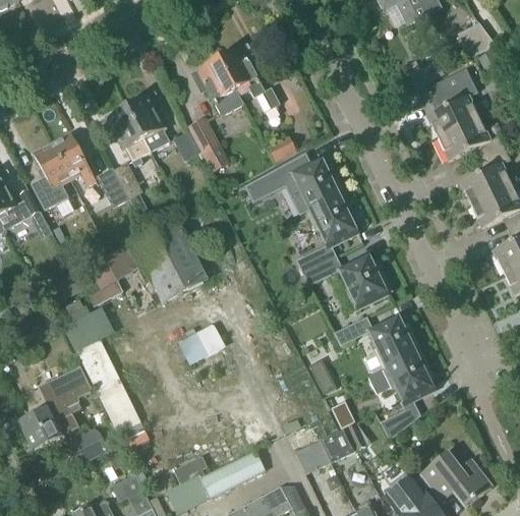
[(0,0),(0,9),(1,10),(8,6),(8,3),(13,0),(0,0)]
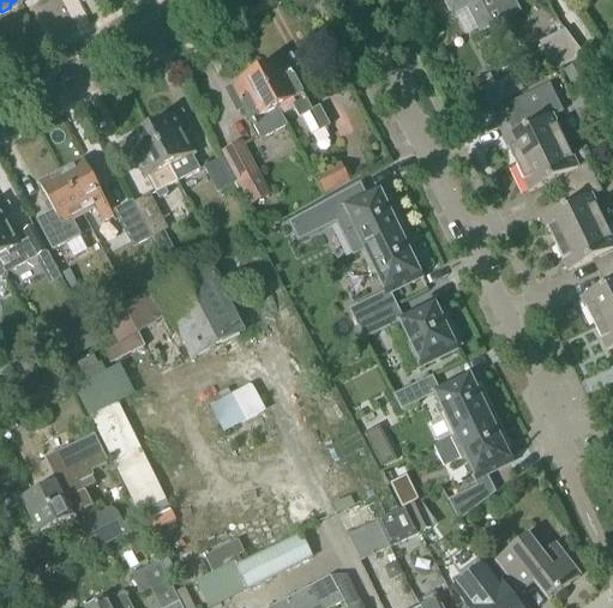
[(445,0),(449,8),(454,10),(456,13),(469,6),(480,29),(491,24),(493,23),(481,0),(445,0)]
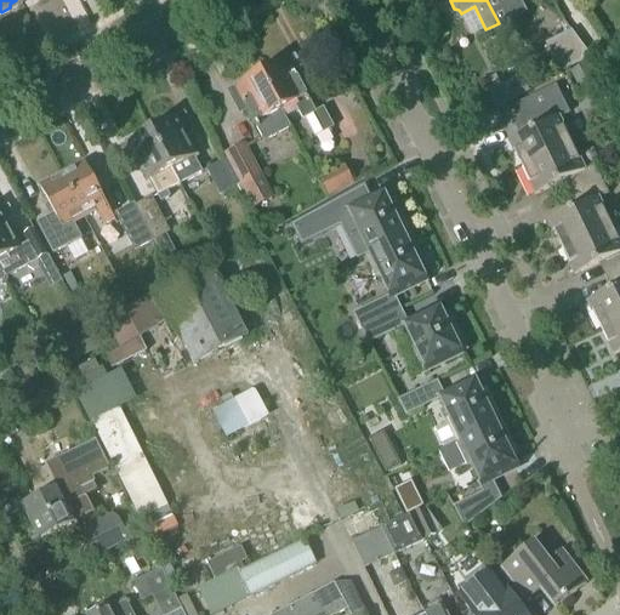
[(487,0),(499,23),(511,17),(502,0),(487,0)]
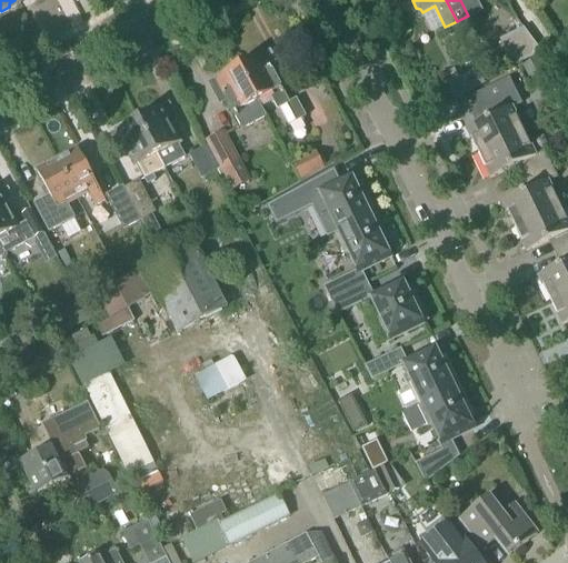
[(500,37),(515,63),(542,49),(525,24),(500,37)]
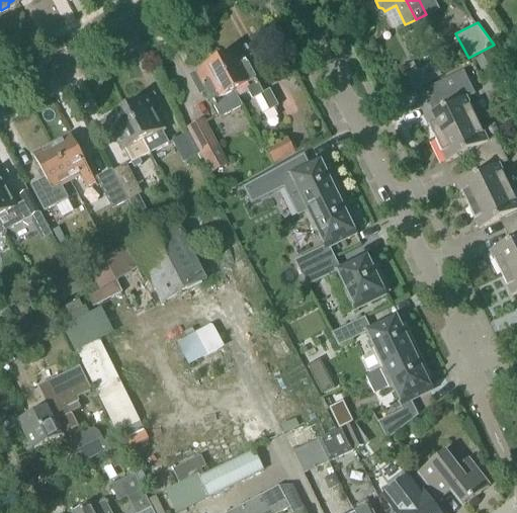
[(221,58),(219,59),(243,104),(239,96),(250,91),(254,98),(256,97),(264,112),(279,104),(271,89),(264,93),(241,48),(231,53),(228,51),(221,55),(221,58)]
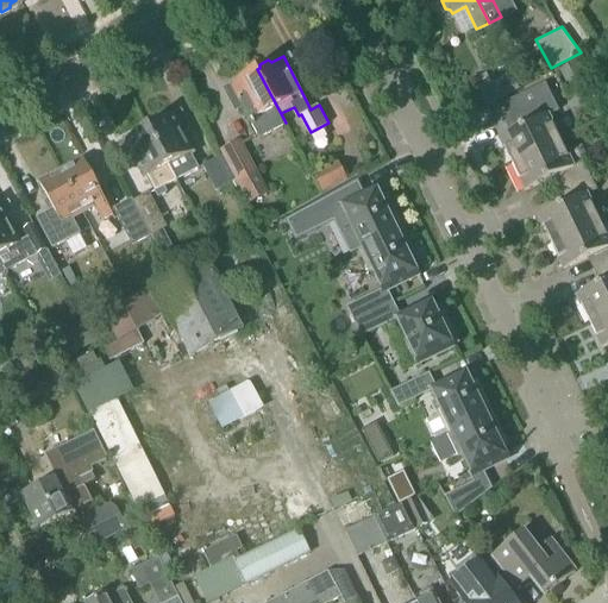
[(587,76),(577,57),(559,67),(569,86),(587,76)]
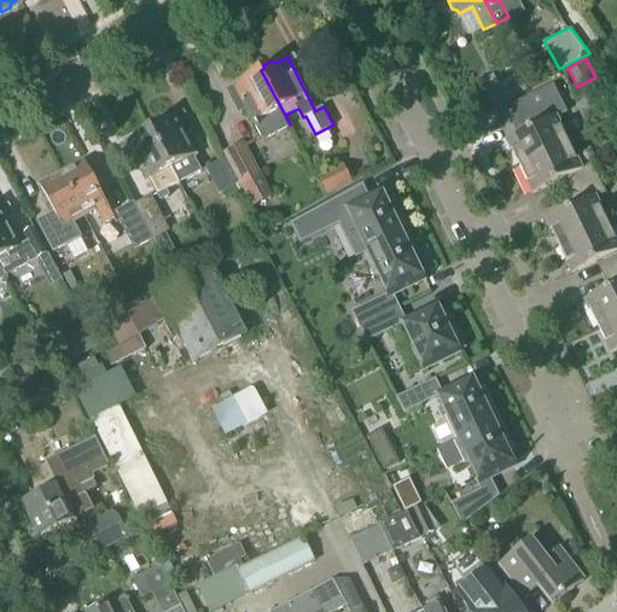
[(248,77),(238,82),(246,98),(243,100),(263,139),(290,124),(261,70),(258,71),(255,69),(248,73),(248,77)]
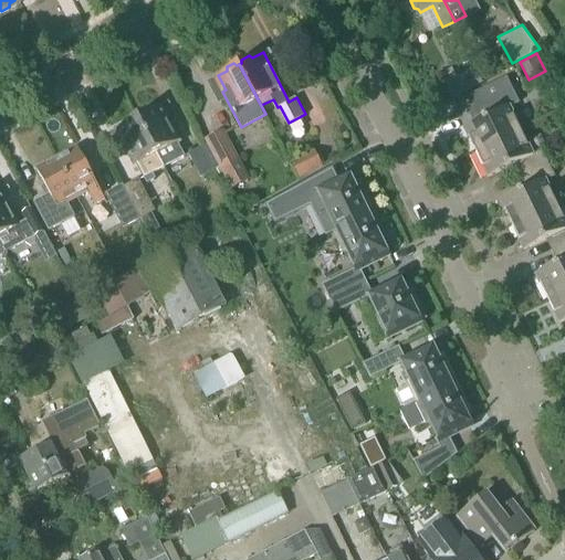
[(453,96),(479,83),(482,81),(474,67),(447,83),(453,96)]
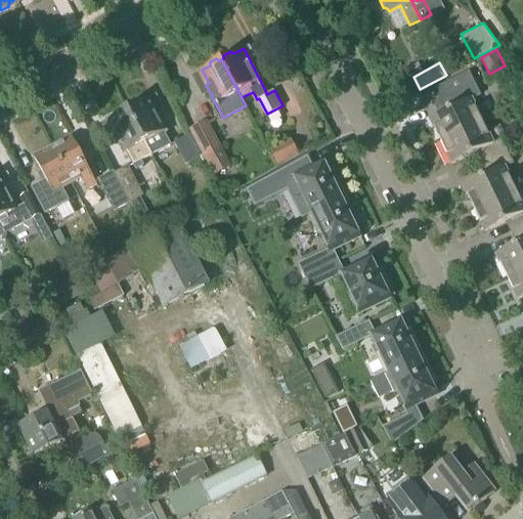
[(442,140),(483,120),(472,97),(481,93),(470,70),(438,85),(443,96),(435,100),(441,112),(430,117),(442,140)]
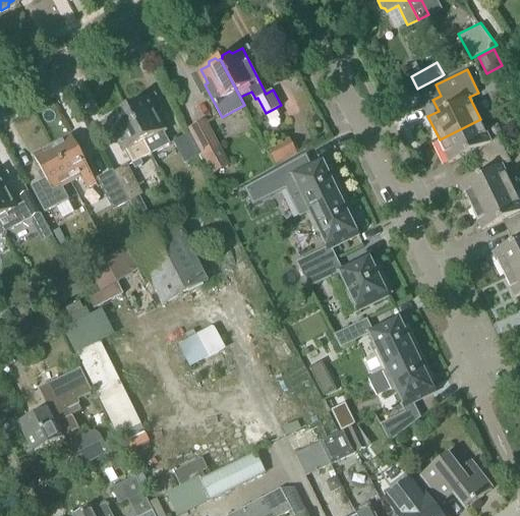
[(130,107),(128,108),(146,140),(152,153),(153,154),(161,149),(171,144),(154,110),(148,98),(142,101),(138,99),(131,103),(130,107)]
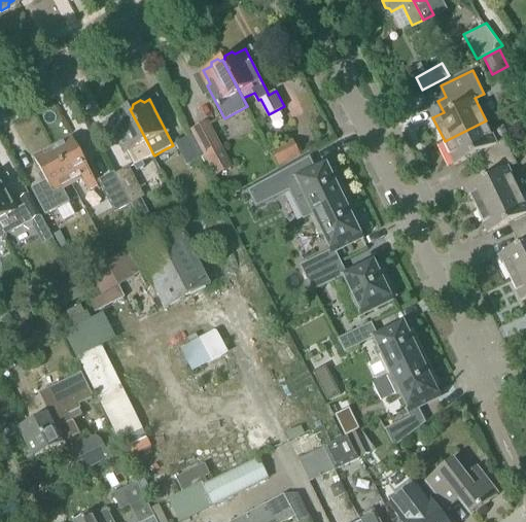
[(116,116),(111,118),(119,136),(135,165),(143,161),(153,154),(147,142),(130,109),(128,110),(125,109),(117,112),(116,116)]
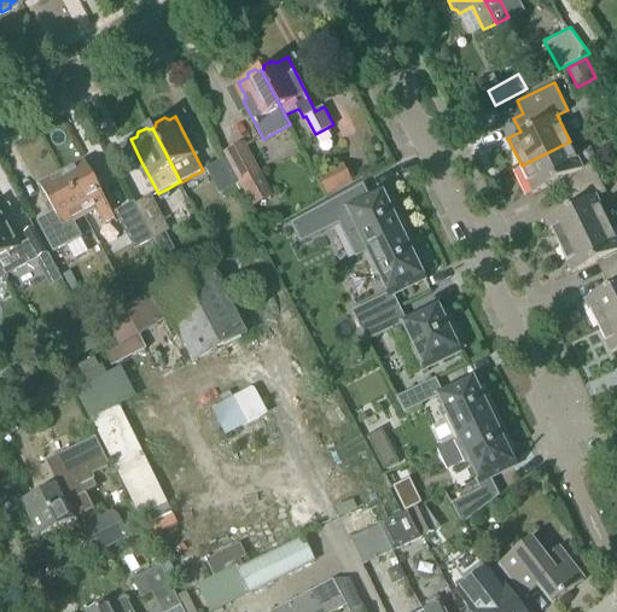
[(227,155),(240,180),(254,204),(274,193),(244,139),(225,150),(227,155)]
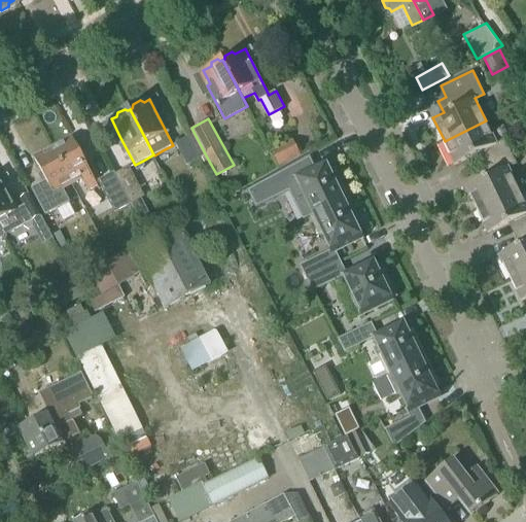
[(487,162),(512,150),(505,137),(496,142),(486,120),(445,141),(455,163),(481,150),(487,162)]
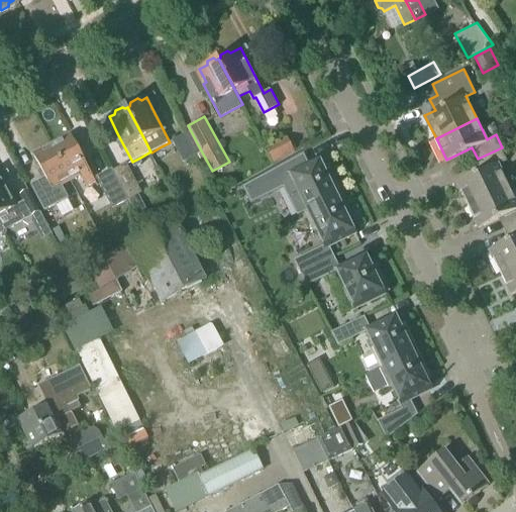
[(185,160),(201,150),(190,129),(173,138),(185,160)]
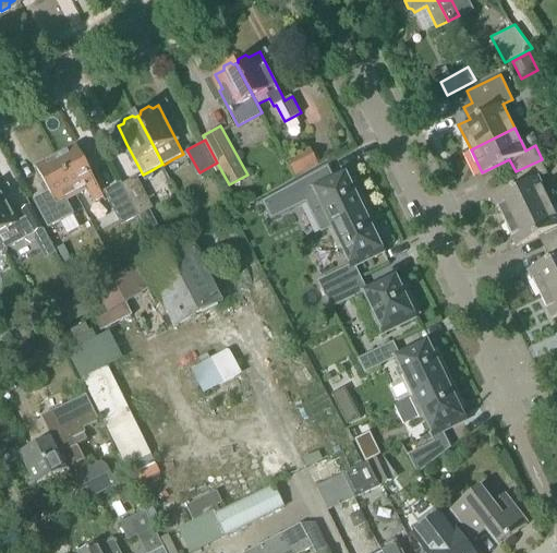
[(61,155),(59,157),(77,192),(87,187),(95,200),(95,201),(105,195),(79,146),(73,149),(70,147),(62,152),(61,155)]
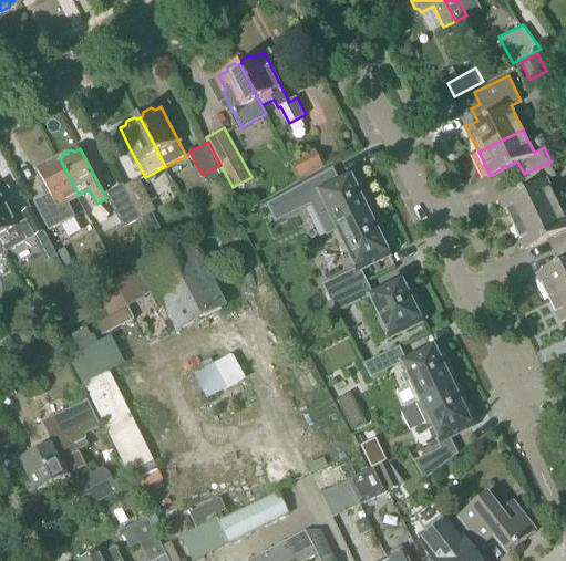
[(299,177),(323,165),(315,149),(291,162),(299,177)]
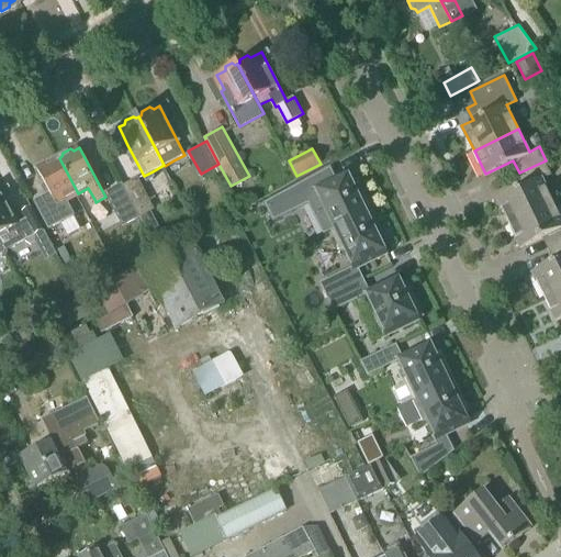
[(45,165),(38,168),(56,202),(65,219),(76,213),(74,210),(68,199),(78,193),(59,158),(56,159),(53,158),(45,162),(45,165)]
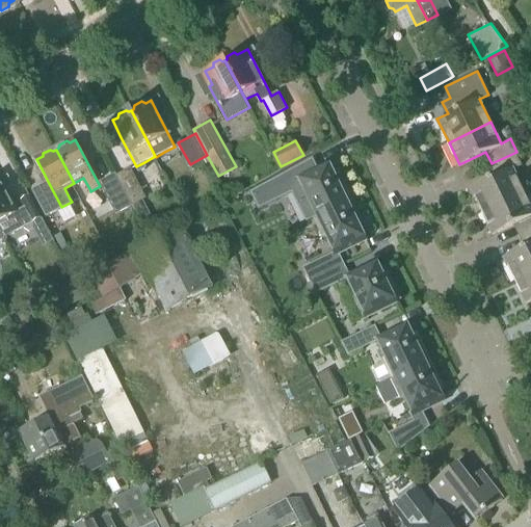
[(482,211),(524,190),(512,168),(522,163),(516,152),(492,163),(497,175),(471,187),(482,211)]
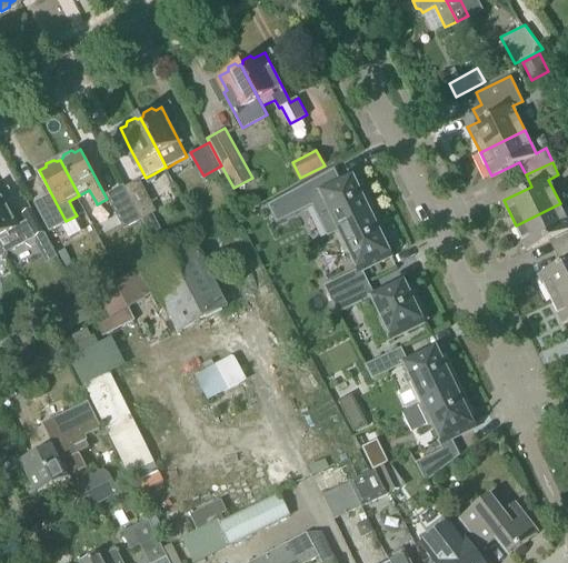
[(361,193),(352,174),(319,191),(329,210),(326,211),(336,231),(377,211),(367,191),(361,193)]
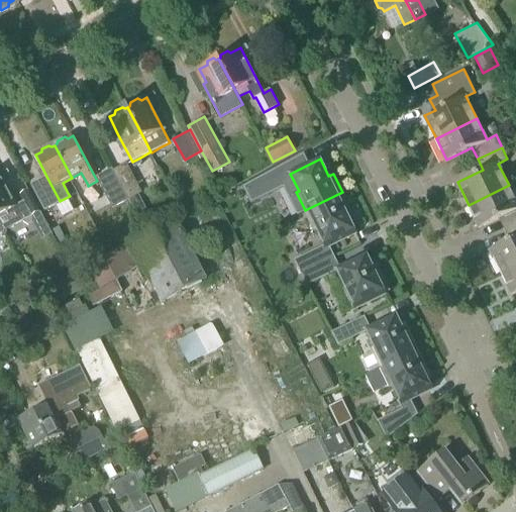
[(114,171),(113,171),(127,199),(142,191),(127,164),(114,171)]
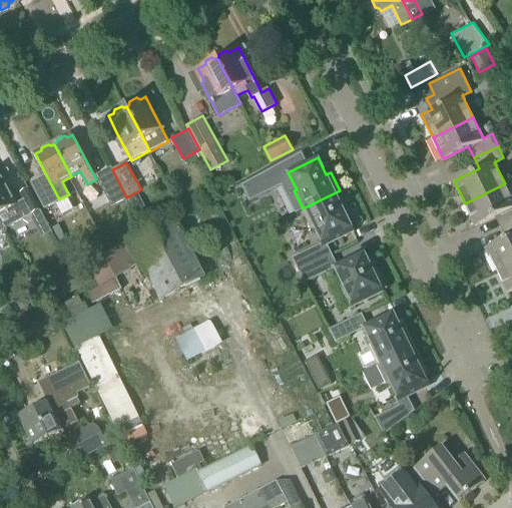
[(112,166),(97,175),(112,204),(126,197),(112,169),(113,169),(112,166)]
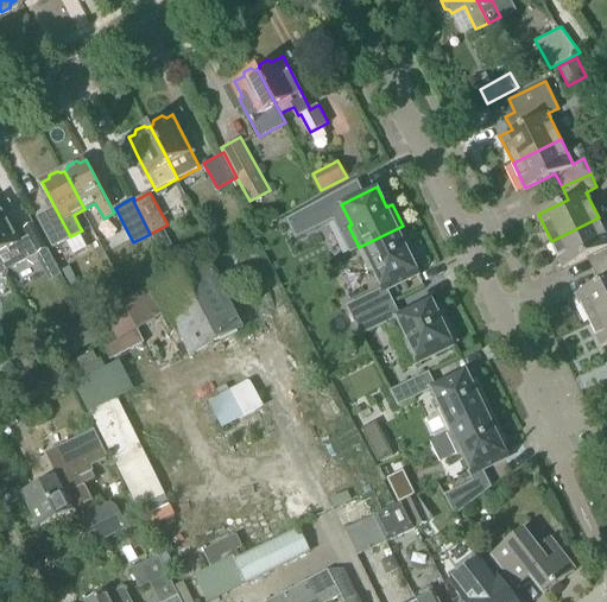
[(19,241),(5,215),(13,210),(8,200),(0,203),(0,257),(7,270),(29,258),(35,263),(42,259),(40,257),(51,251),(40,230),(30,236),(19,241)]
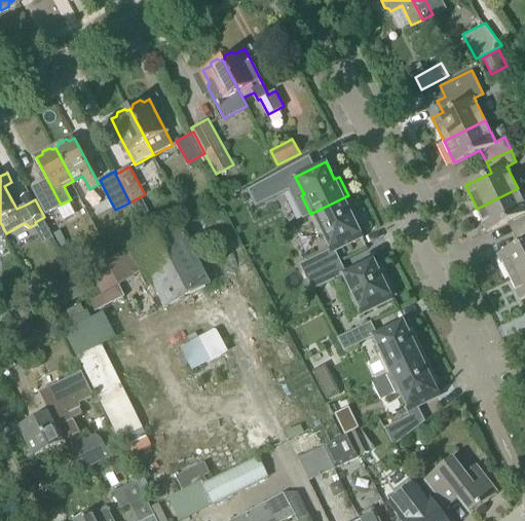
[(519,229),(524,226),(524,203),(518,188),(477,209),(487,230),(514,218),(519,229)]
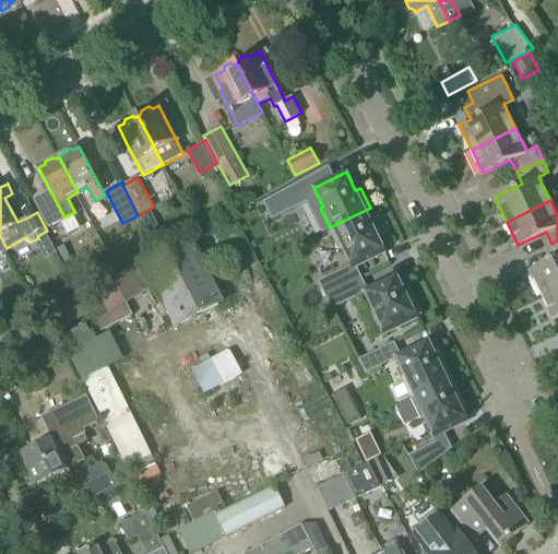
[(370,208),(330,227),(340,247),(342,246),(351,264),(383,249),(375,231),(379,228),(370,208)]
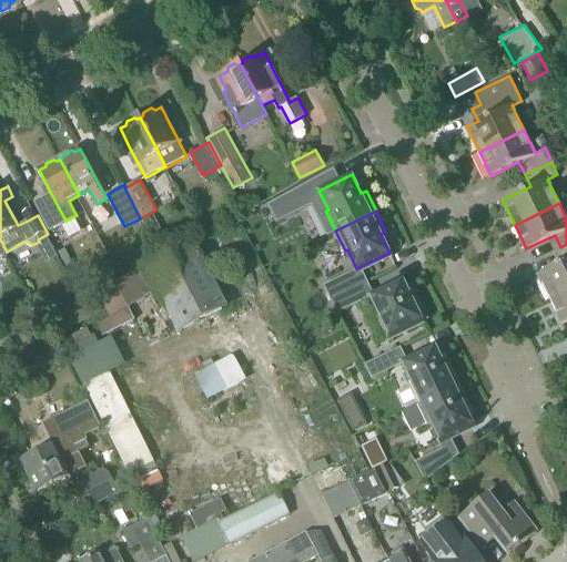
[(98,288),(107,306),(110,313),(145,294),(144,292),(150,289),(157,303),(163,299),(178,329),(229,303),(195,238),(144,265),(98,288)]
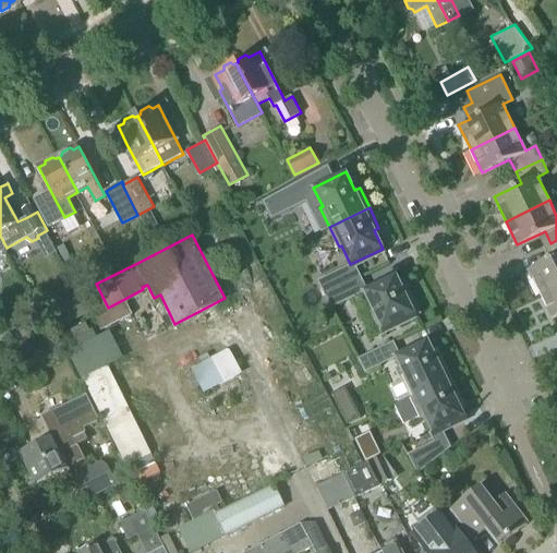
[(541,293),(556,286),(556,240),(551,243),(556,255),(529,268),(541,293)]
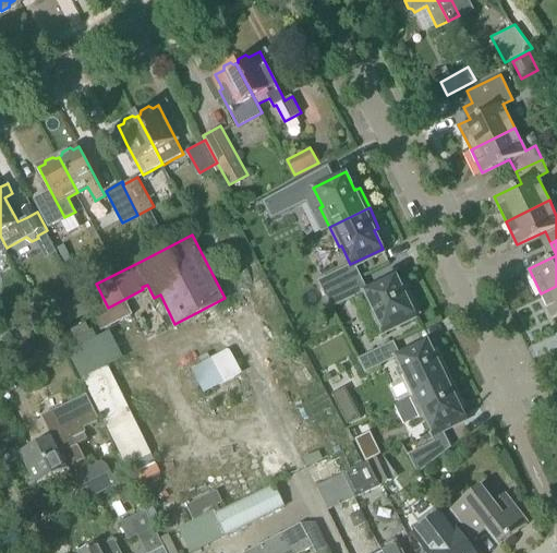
[(65,259),(72,255),(65,241),(58,244),(65,259)]
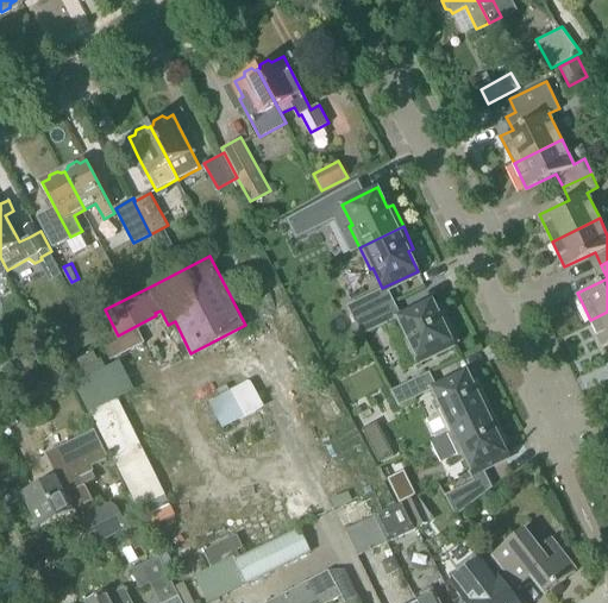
[(161,263),(151,268),(158,280),(168,275),(161,263)]
